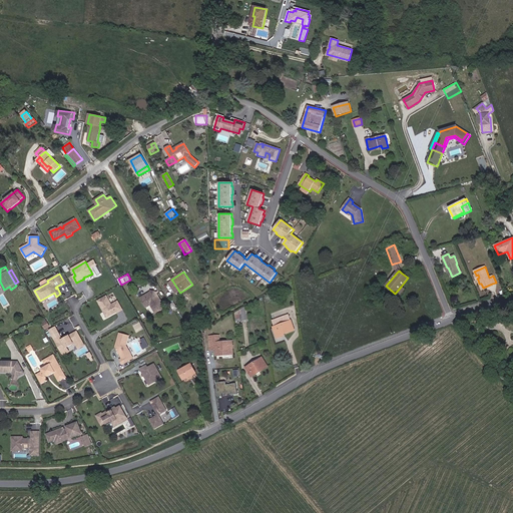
[(179,292),(172,281),(168,284),(175,294),(179,292)]
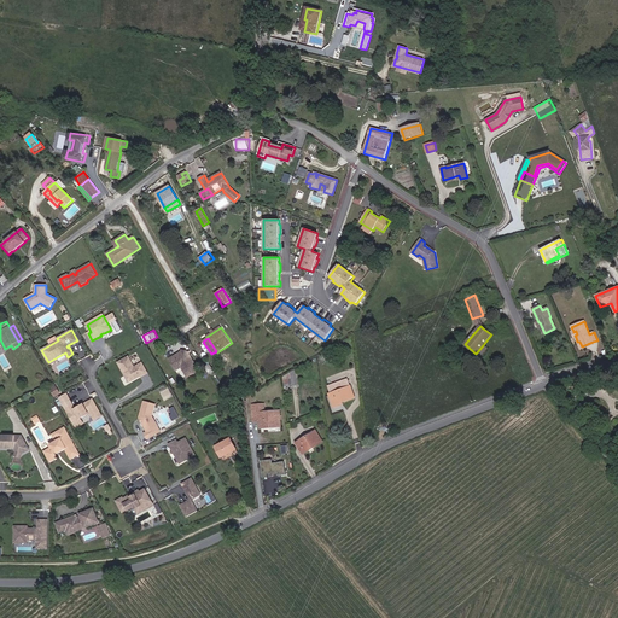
[(479,357),(487,349),(483,345),(476,354),(479,357)]
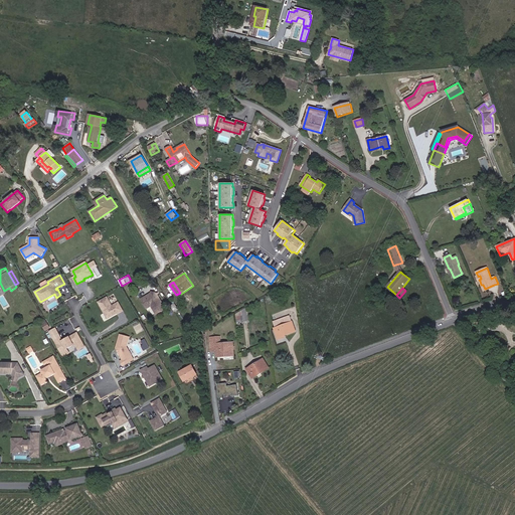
[(166,309),(158,296),(156,297),(152,296),(150,294),(141,299),(147,309),(151,306),(156,315),(166,309)]
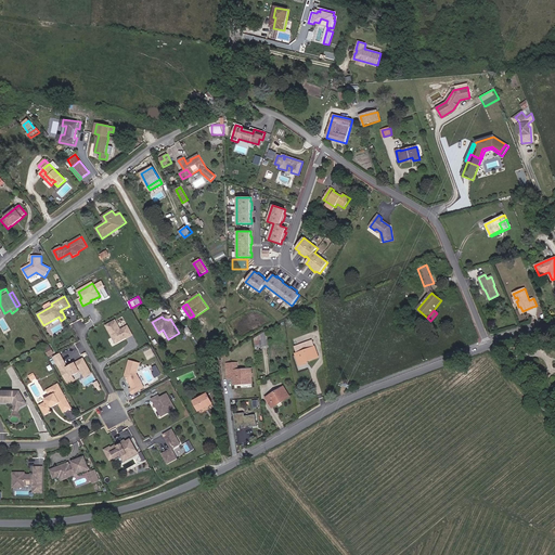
[(133,336),(127,326),(120,330),(115,321),(106,326),(113,338),(114,337),(118,343),(126,338),(125,337),(128,336),(128,337),(129,338),(133,336)]
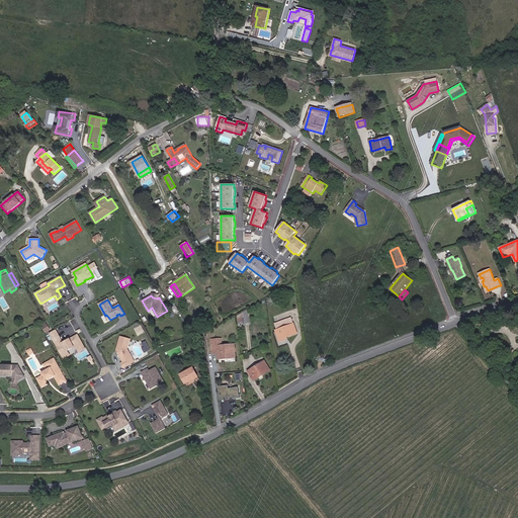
[(297,333),(294,324),(293,324),(291,318),(275,324),(277,330),(276,331),(280,342),(285,340),(285,338),(286,337),(297,333)]
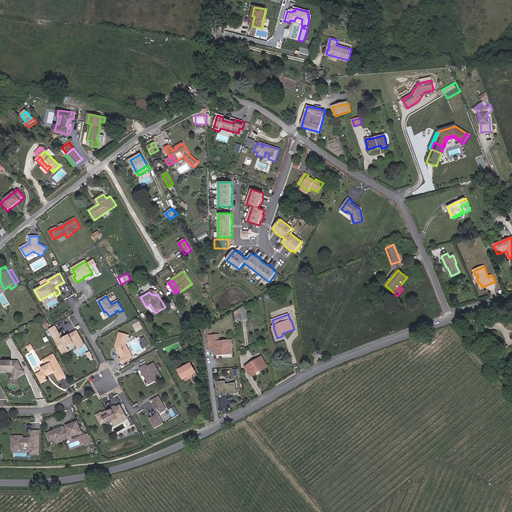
[(46,328),(51,326),(47,319),(42,322),(46,328)]
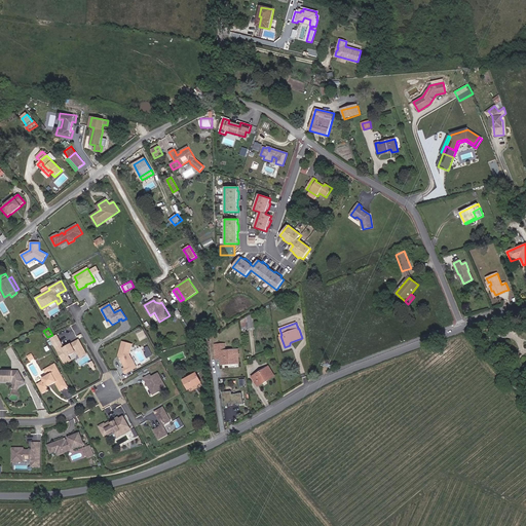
[(60,341),(57,336),(50,339),(53,344),(60,341)]
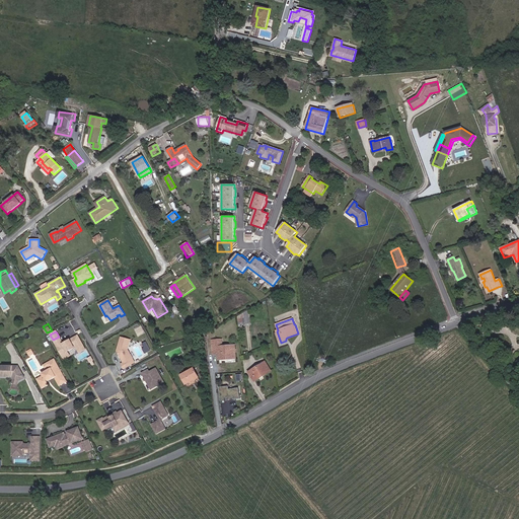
[(86,350),(78,336),(70,340),(68,342),(64,344),(62,341),(56,344),(64,360),(71,356),(69,352),(75,348),(79,354),(86,350)]
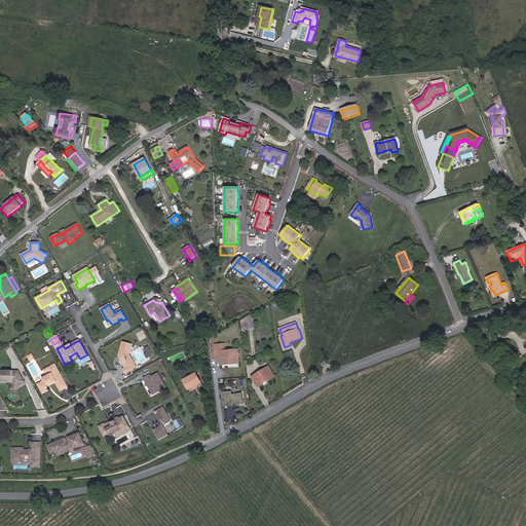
[(137,368),(129,354),(133,344),(122,342),(119,355),(125,368),(123,369),(126,373),(137,368)]
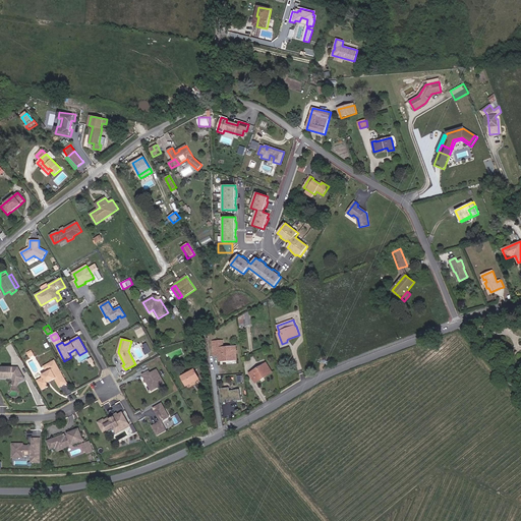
[(234,360),(233,351),(236,350),(236,347),(223,348),(219,348),(218,341),(213,342),(214,355),(219,355),(220,361),(234,360)]
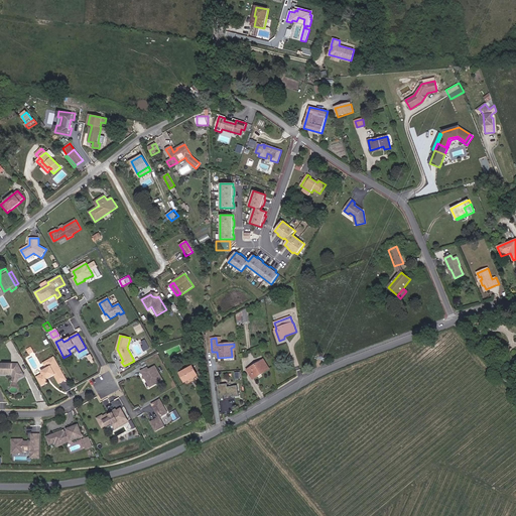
[(145,351),(151,348),(146,339),(142,342),(144,346),(142,347),(145,351)]
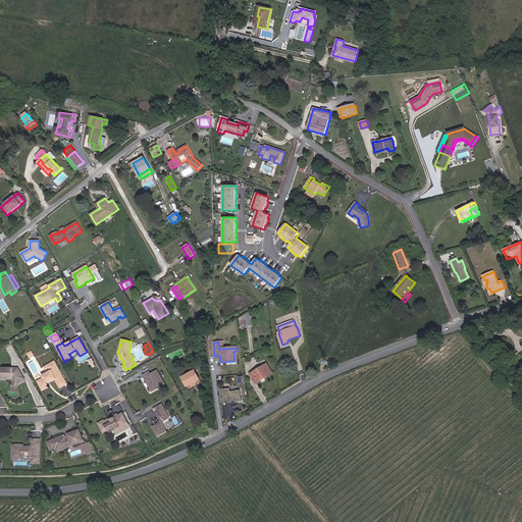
[(145,357),(140,347),(131,351),(136,361),(145,357)]
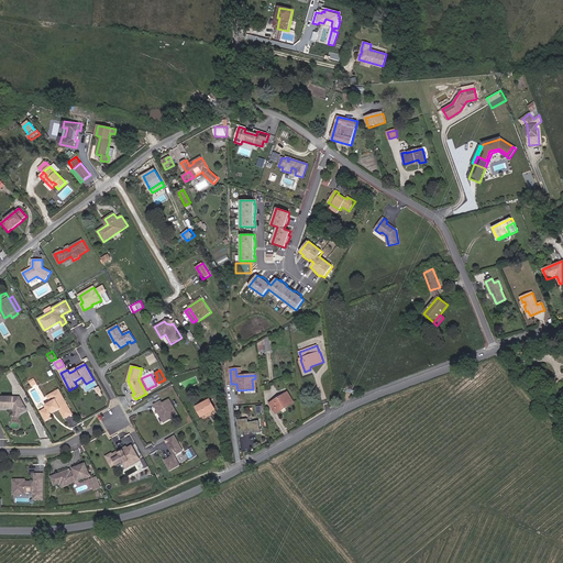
[(85,386),(88,390),(97,386),(95,381),(85,386)]
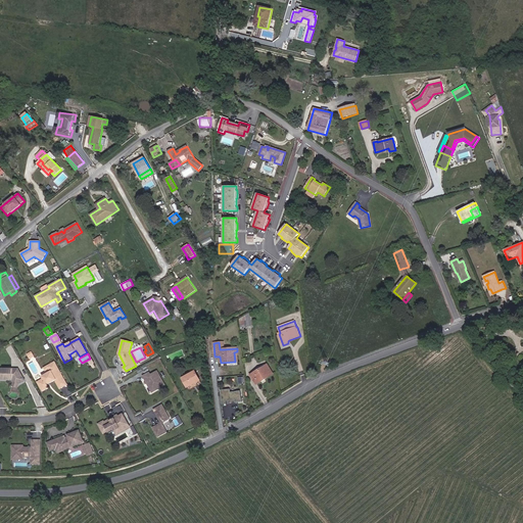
[(65,379),(55,362),(48,366),(52,371),(50,372),(42,377),(43,379),(37,382),(42,392),(49,388),(47,385),(55,381),(58,379),(60,382),(65,379)]
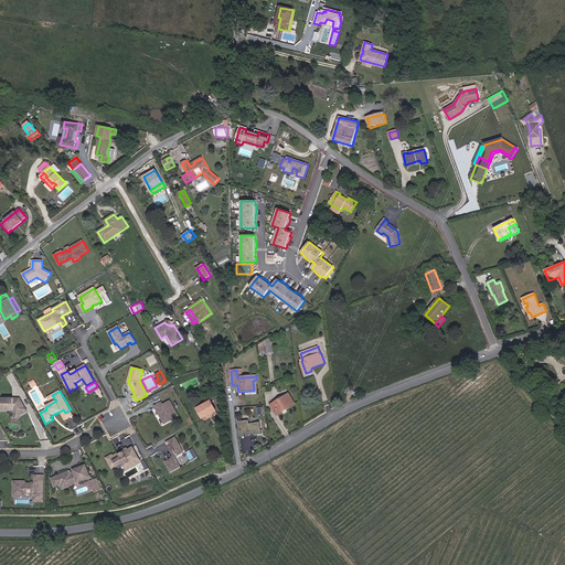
[(277,415),(295,404),(289,394),(270,405),(277,415)]
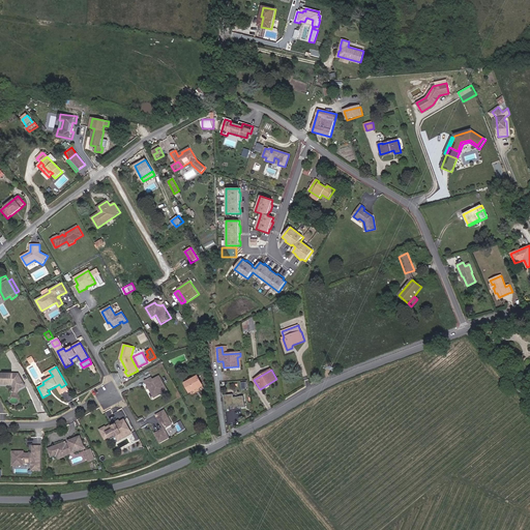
[(21,382),(20,380),(22,379),(19,374),(0,374),(0,384),(12,384),(13,387),(19,389),(25,385),(23,382),(21,382)]
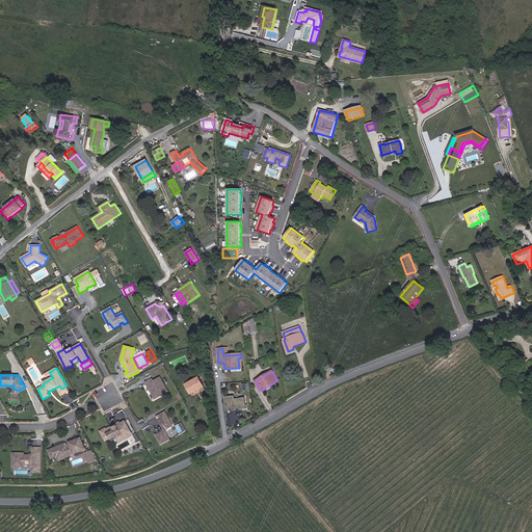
[(204,387),(198,377),(186,384),(191,394),(204,387)]
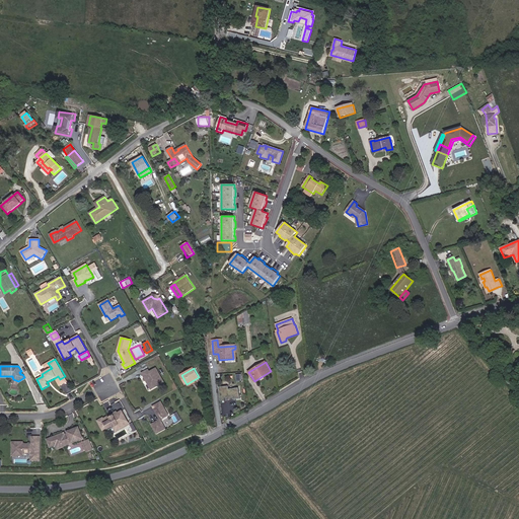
[(164,382),(156,369),(150,372),(148,370),(142,374),(146,381),(147,380),(148,382),(148,383),(151,389),(164,382)]
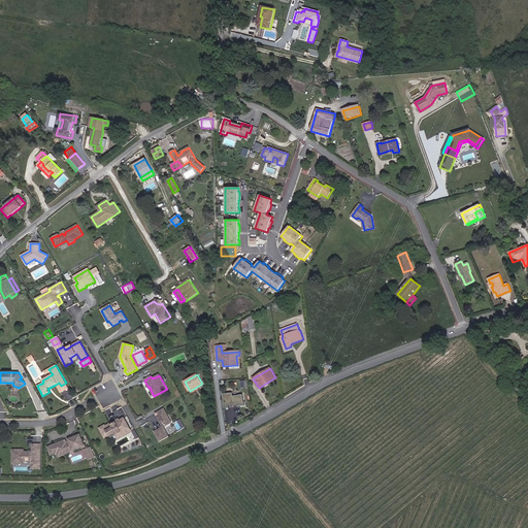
[(61,393),(69,389),(66,383),(61,386),(59,383),(56,385),(61,393)]
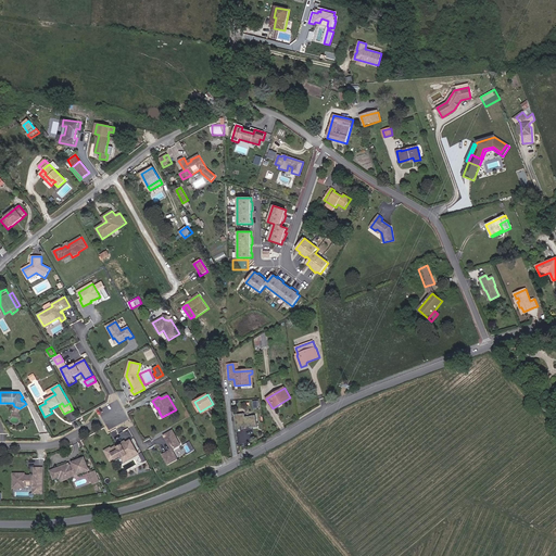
[(244,414),(234,415),(236,430),(241,429),(240,427),(252,425),(252,428),(257,427),(255,416),(245,417),(244,414)]
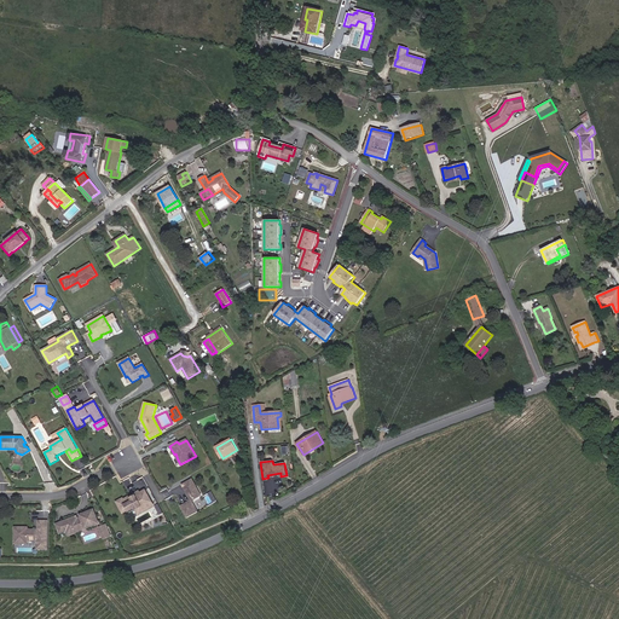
[(194,499),(201,496),(192,479),(183,485),(190,498),(190,502),(181,507),(187,518),(198,512),(194,503),(194,499)]
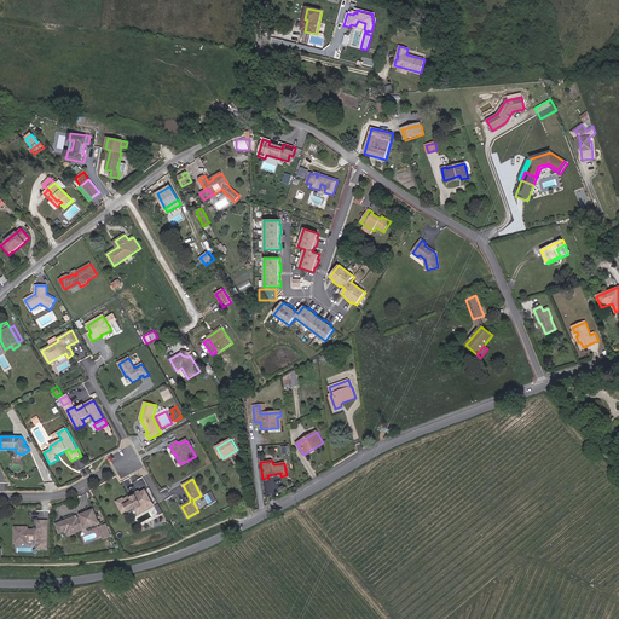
[(146,504),(145,502),(151,499),(145,490),(140,493),(139,491),(134,493),(136,496),(131,498),(129,496),(123,499),(123,498),(116,502),(122,514),(128,510),(128,513),(134,509),(136,510),(146,504)]
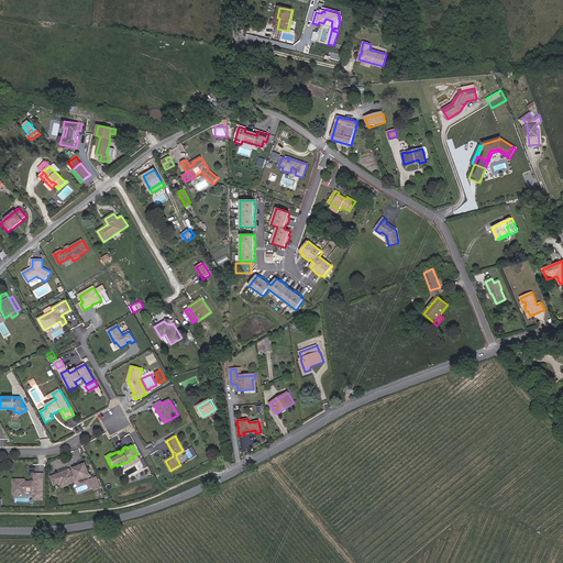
[(194,448),(186,450),(189,457),(197,455),(194,448)]
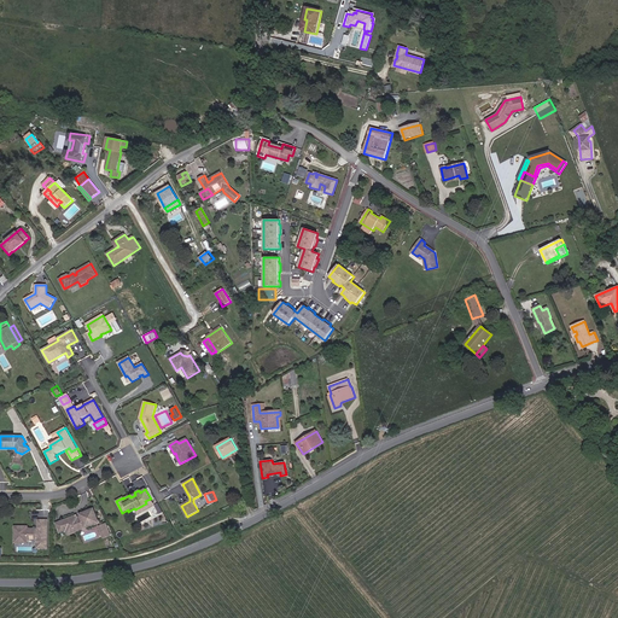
[(200,496),(194,500),(199,508),(205,505),(200,496)]
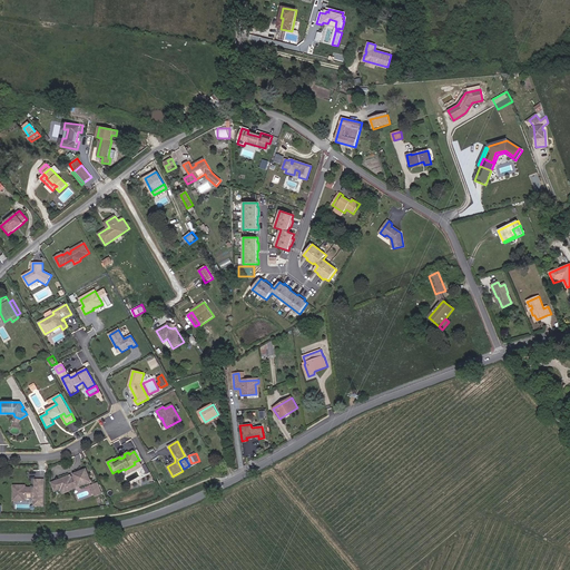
[(127,474),(143,465),(139,460),(134,462),(135,464),(125,470),(127,474)]
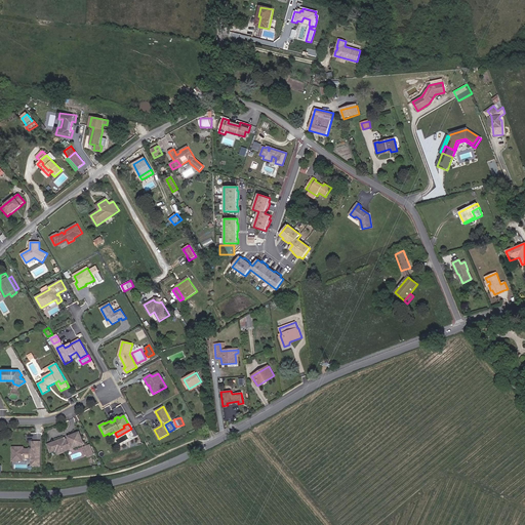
[(75,447),(83,444),(79,433),(69,437),(68,440),(64,441),(61,440),(54,443),(57,450),(58,453),(67,450),(70,445),(75,447)]
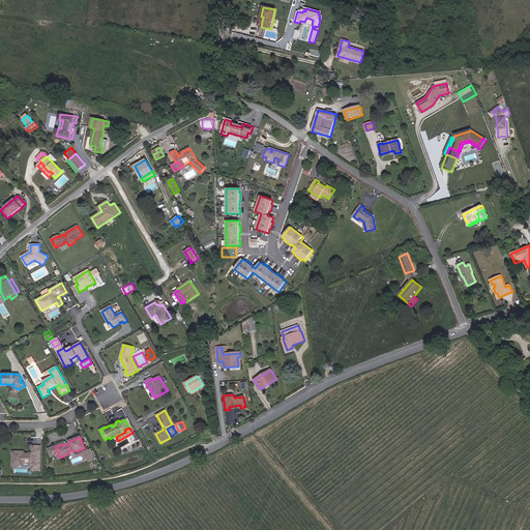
[(40,470),(40,446),(33,446),(33,453),(33,457),(29,457),(29,453),(23,453),(23,451),(12,451),(12,465),(23,465),(23,463),(31,463),(31,470),(40,470)]
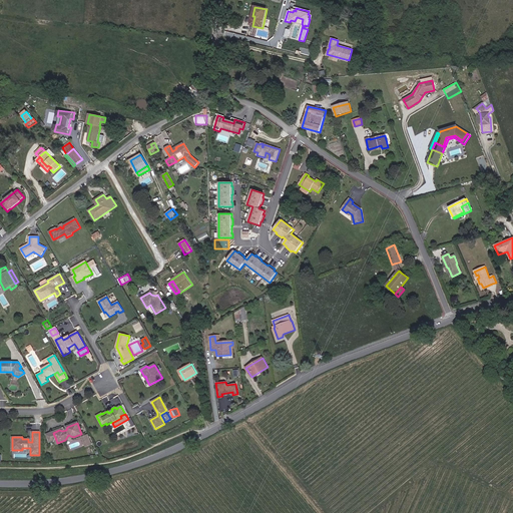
[(56,440),(53,433),(47,435),(50,442),(56,440)]
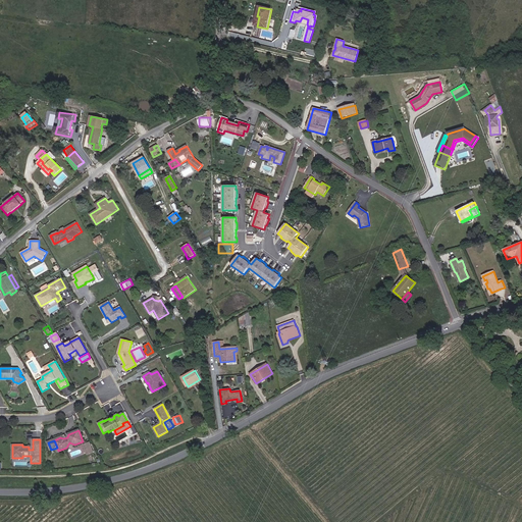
[(93,453),(89,442),(85,445),(89,454),(93,453)]
